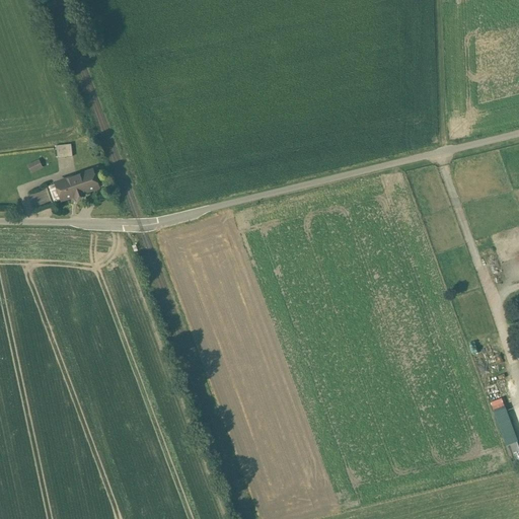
[(72,156),(70,145),(55,146),(57,158),(72,156)]
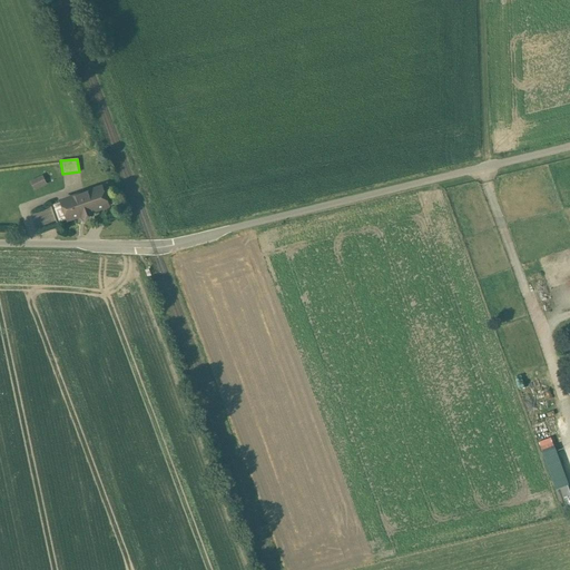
[(42,174),(29,179),(33,188),(47,183),(42,174)]
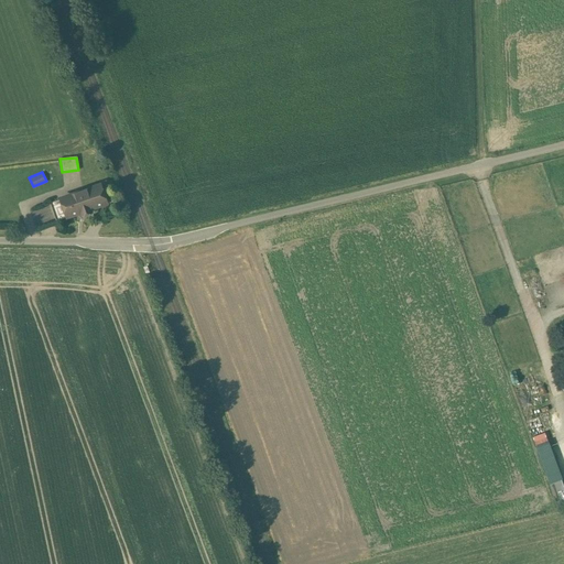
[(100,185),(62,198),(64,206),(68,208),(71,216),(82,213),(83,214),(85,215),(89,214),(90,210),(90,209),(107,204),(100,185)]
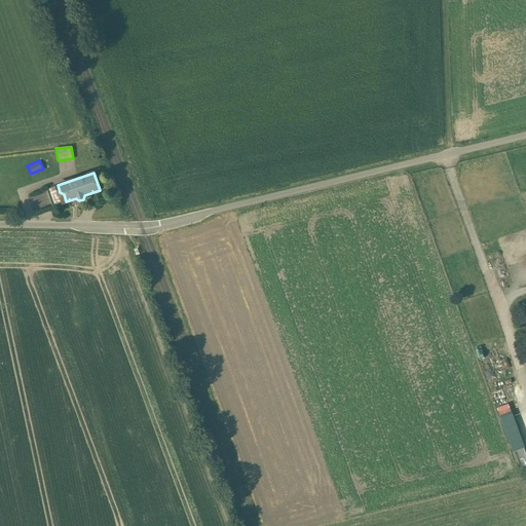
[(52,207),(66,201),(64,194),(60,192),(58,185),(46,189),(52,207)]
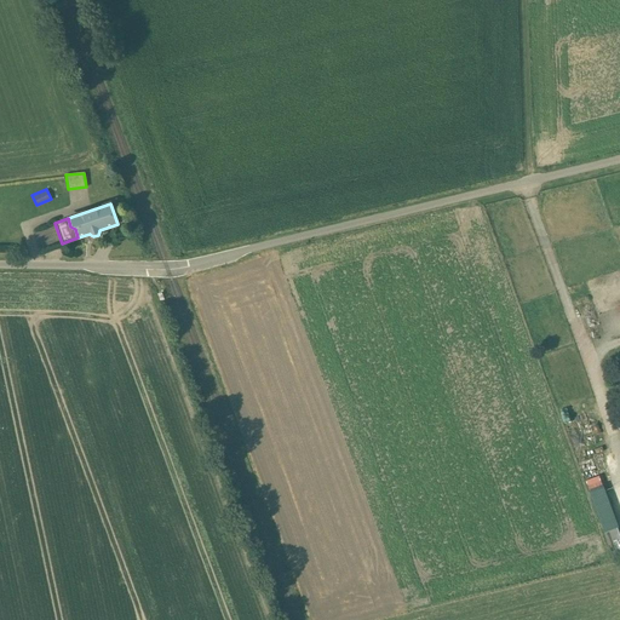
[(619,535),(616,524),(603,530),(613,560),(619,556),(619,535)]
